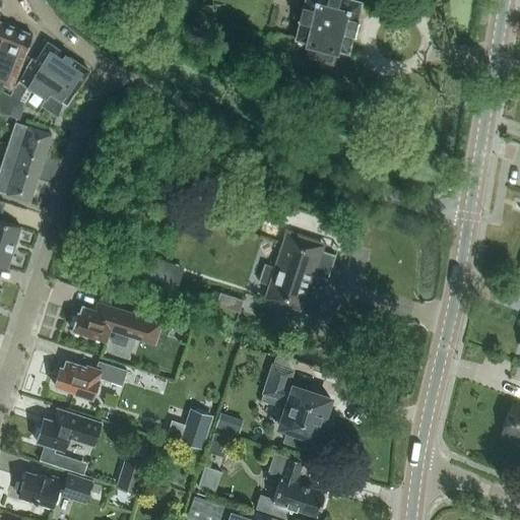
[(356,19),(361,1),(355,0),(304,0),(304,5),(302,5),(299,20),(300,20),(295,39),(308,42),(305,53),(307,57),(329,62),(333,60),(335,50),(348,53),(352,35),(353,35),(358,20),(356,19)]
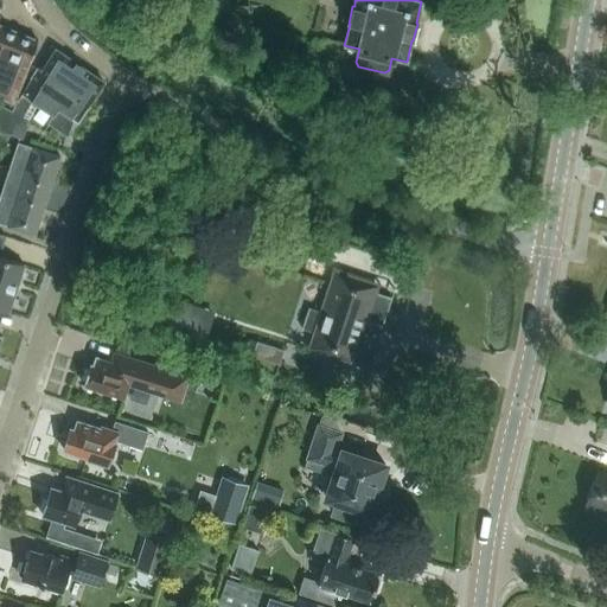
[(38,42),(0,26),(0,97),(14,103),(38,42)]
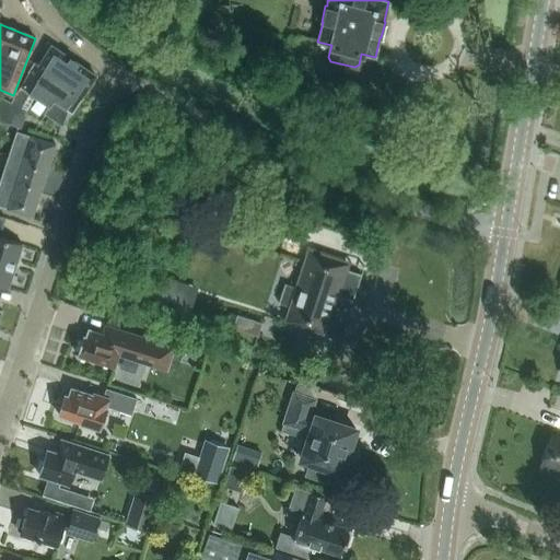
[(82,96),(95,76),(51,46),(41,63),(82,96)]
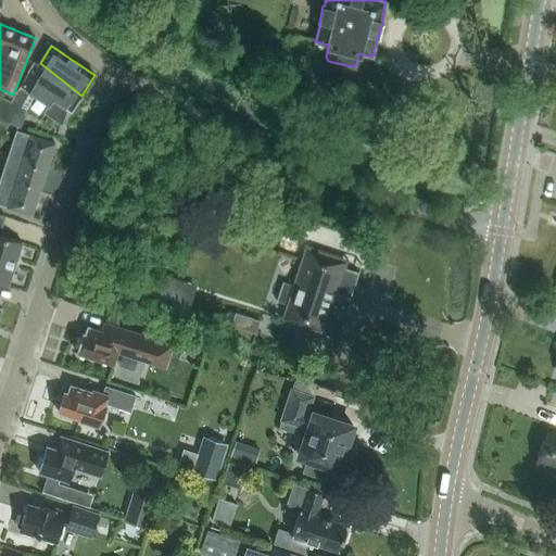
[(81,96),(40,63),(38,65),(34,63),(11,102),(0,97),(0,119),(20,126),(25,109),(21,106),(28,92),(48,109),(43,115),(62,124),(62,123),(66,109),(71,111),(81,96)]
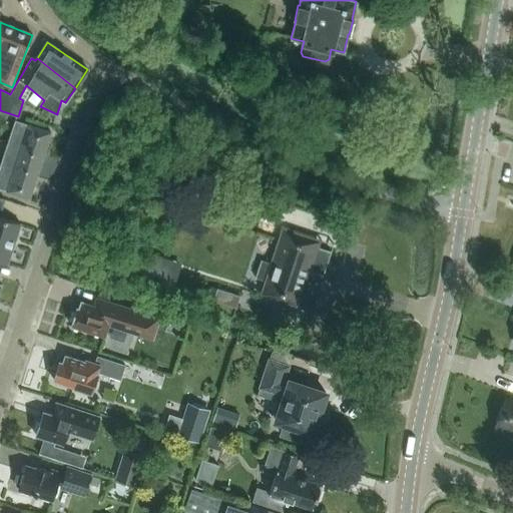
[(43,154),(50,132),(17,121),(9,143),(43,154)]
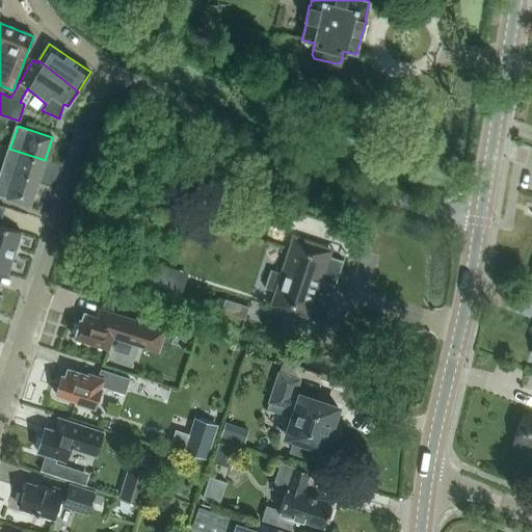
[(37,183),(45,160),(9,149),(2,171),(37,183)]
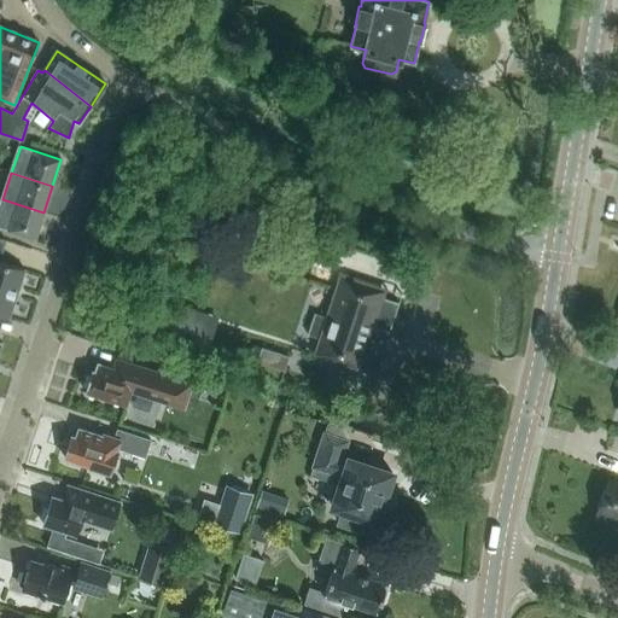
[(0,227),(35,239),(44,213),(3,199),(0,205),(0,227)]
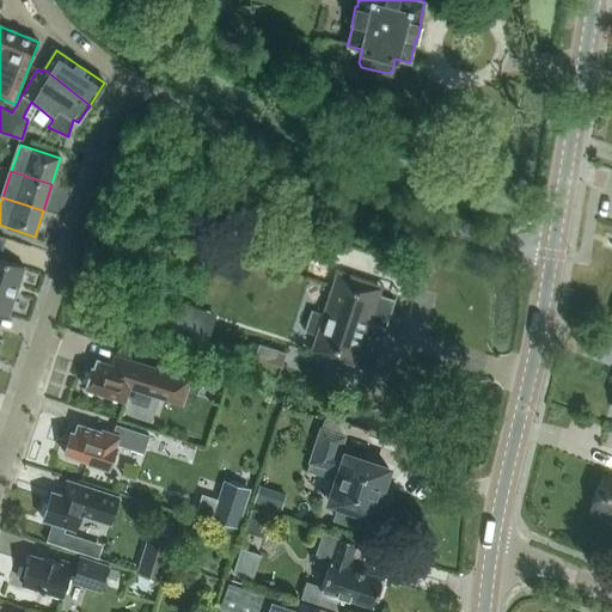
[(0,250),(4,239),(0,237),(0,312),(8,316),(24,267),(0,259),(0,250)]
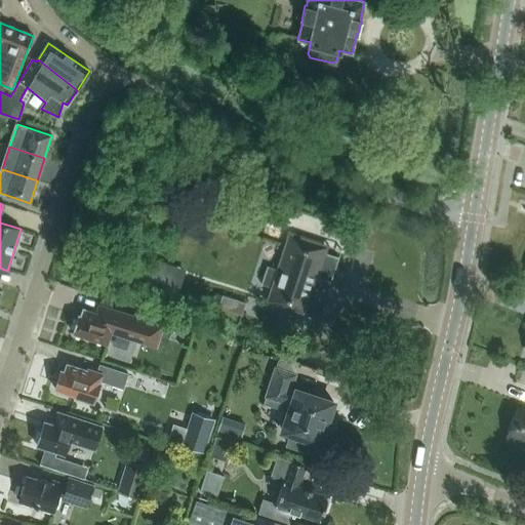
[(318,278),(330,281),(338,257),(326,253),(328,245),(288,232),(276,269),(267,266),(260,284),(270,287),(265,303),(306,315),(318,278)]
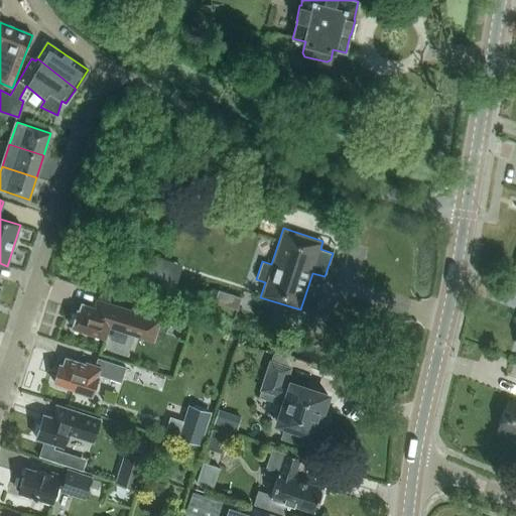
[(181,264),(145,252),(132,288),(168,300),(181,264)]
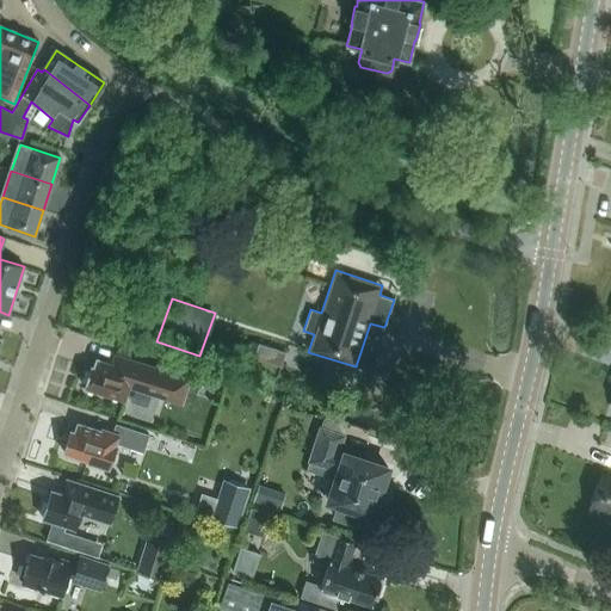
[(284,352),(257,344),(252,358),(279,366),(284,352)]
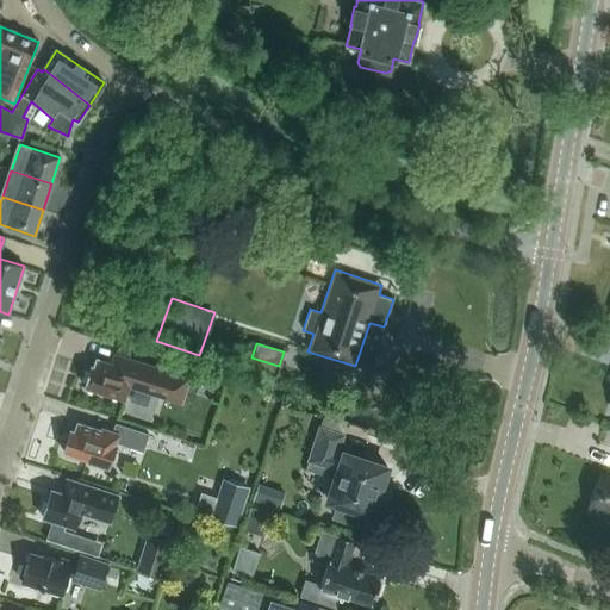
[(179,404),(187,378),(113,354),(110,362),(97,359),(93,367),(91,367),(85,387),(124,400),(128,387),(179,404)]
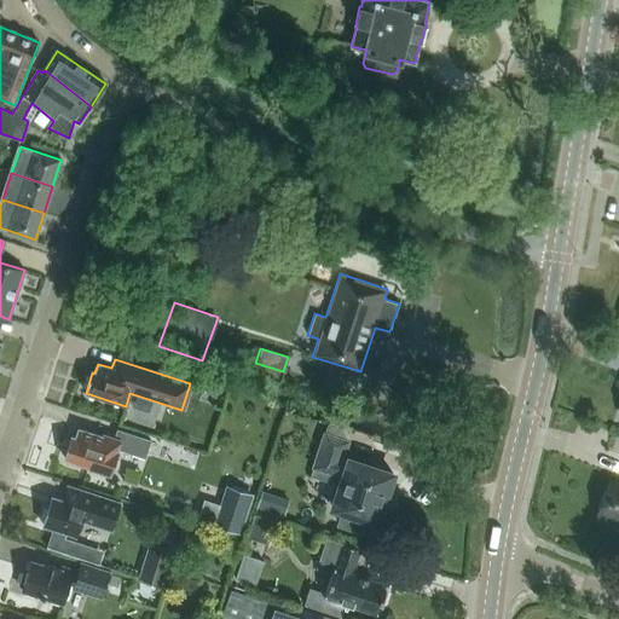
[(145,458),(150,440),(117,429),(115,438),(102,434),(100,435),(77,428),(75,438),(71,437),(64,458),(87,466),(86,468),(109,475),(117,449),(145,458)]
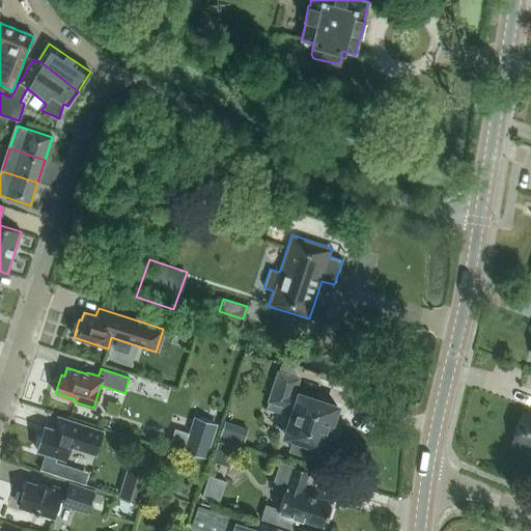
[(323,448),(337,406),(299,393),(299,395),(294,394),(299,379),(278,371),(266,409),(280,414),(281,410),(292,414),(285,435),(295,438),(290,449),(309,456),(313,445),(323,448)]
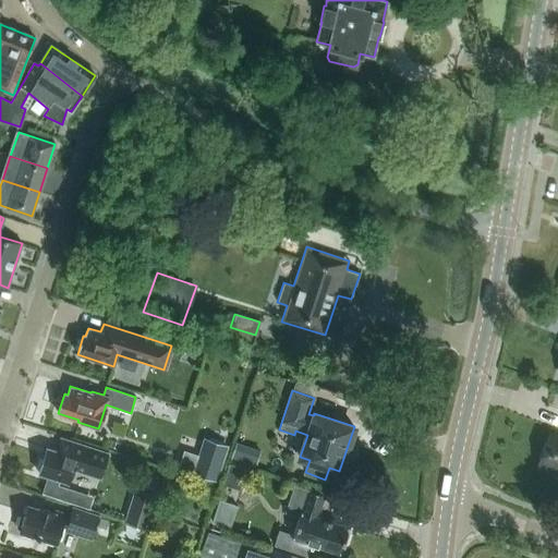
[(557,437),(549,434),(537,465),(556,472),(557,469),(557,437)]
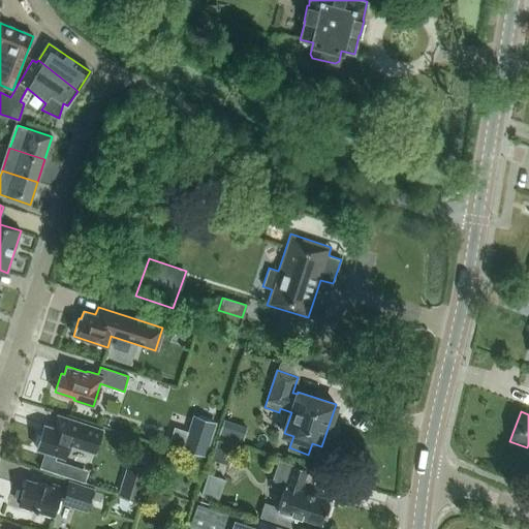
[(65,458),(69,444),(94,452),(101,430),(64,418),(60,430),(44,425),(36,448),(44,452),(57,456),(65,458)]
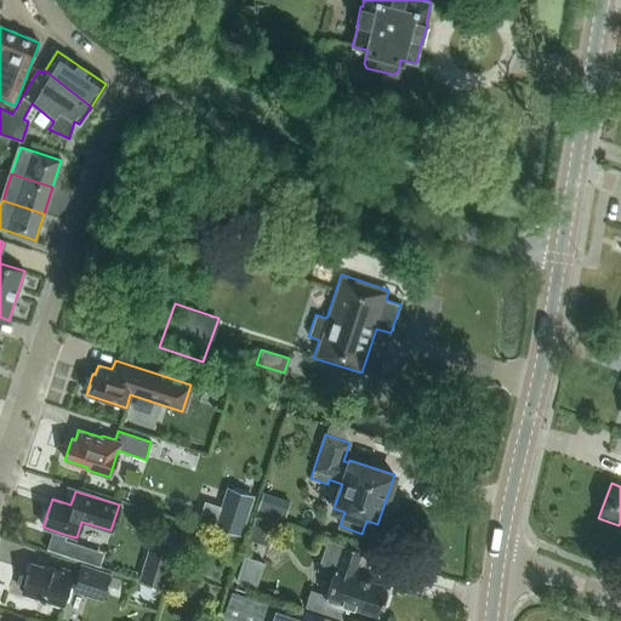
[(246,512),(231,507),(223,530),(239,535),(246,512)]
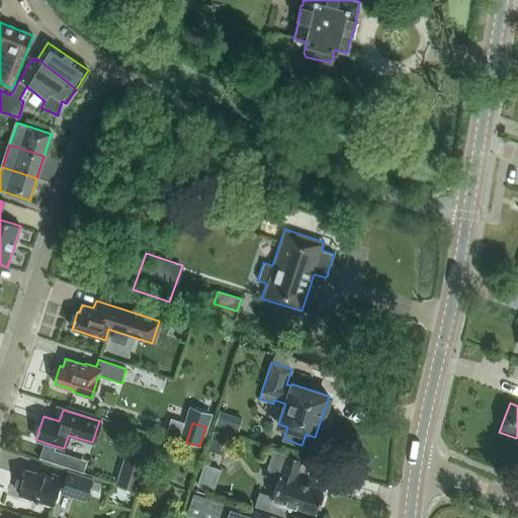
[(228,434),(211,429),(204,450),(222,455),(228,434)]
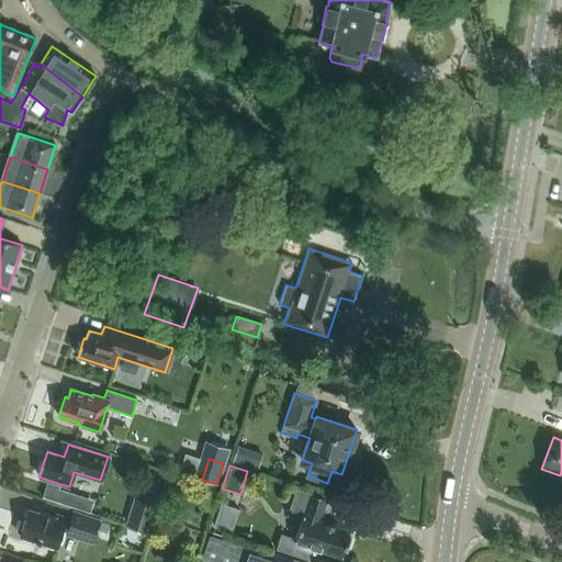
[(47,480),(42,497),(54,502),(58,489),(60,484),(47,480)]
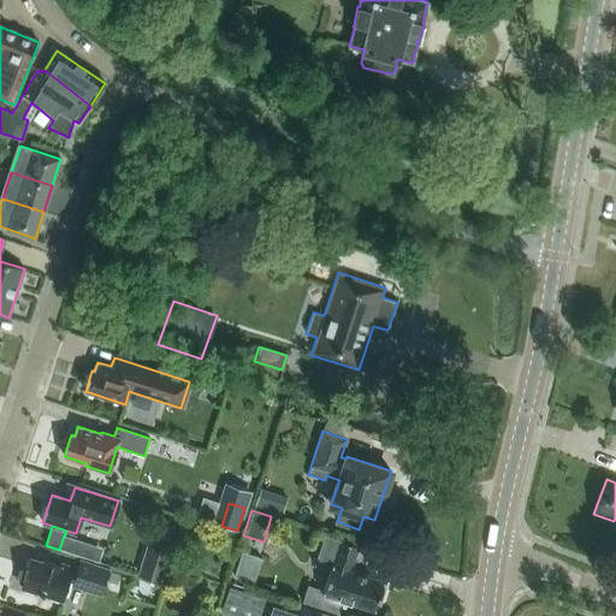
[(374,610),(384,581),(350,570),(359,546),(341,540),(339,540),(324,535),(314,564),(330,570),(324,591),(308,585),(302,602),(339,614),(343,600),(374,610)]
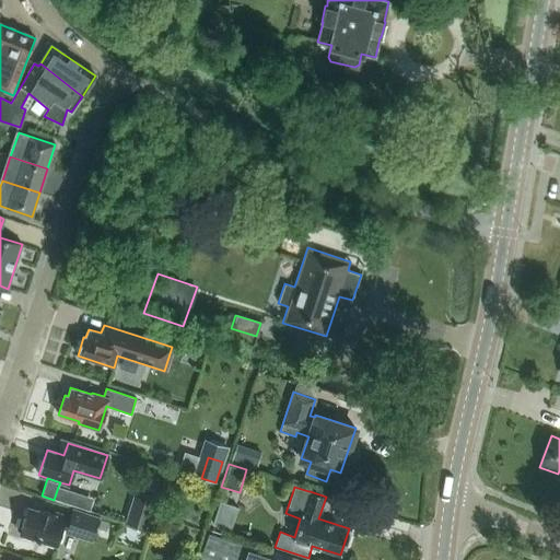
[(155,502),(131,494),(123,523),(147,529),(155,502)]
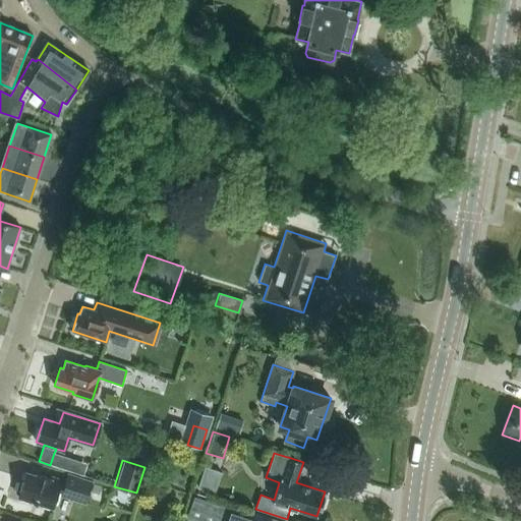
[(220,471),(204,466),(194,493),(208,498),(210,491),(214,493),(220,471)]
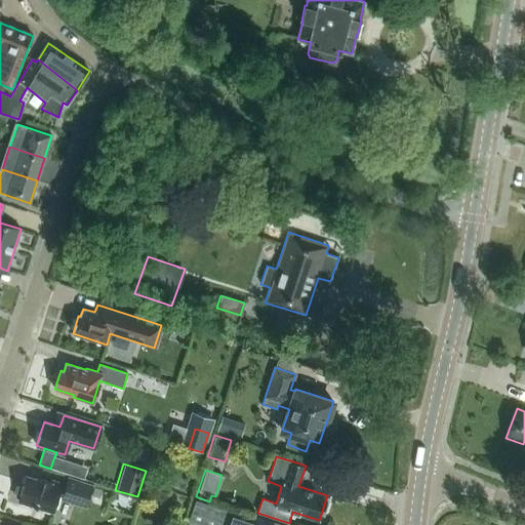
[(66,485),(52,480),(51,483),(37,478),(36,479),(27,476),(18,500),(53,512),(57,498),(85,508),(93,486),(68,478),(66,485)]
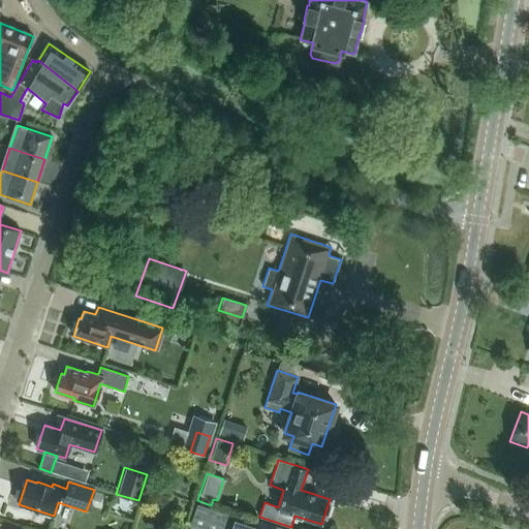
[(259,528),(236,521),(237,517),(197,504),(189,528),(259,528)]
